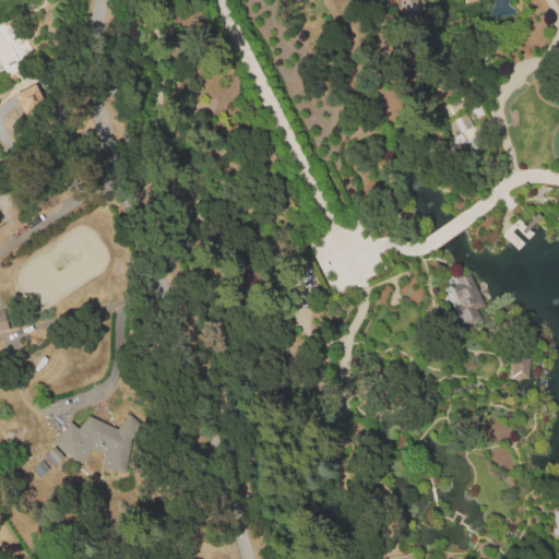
[(399,0),(403,14),(424,9),(421,0),(399,0)]
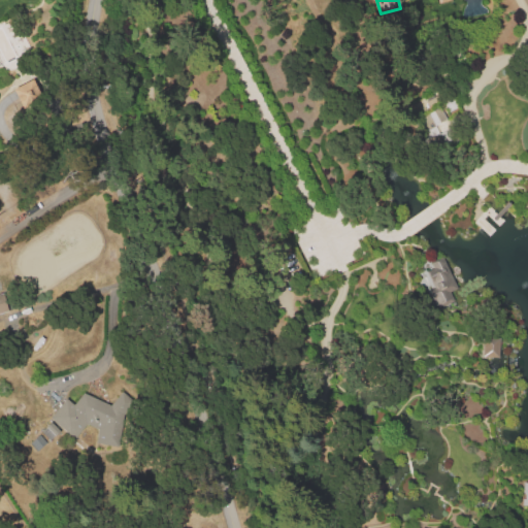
[(34,78),(47,105),(25,117),(11,91),(34,78)]
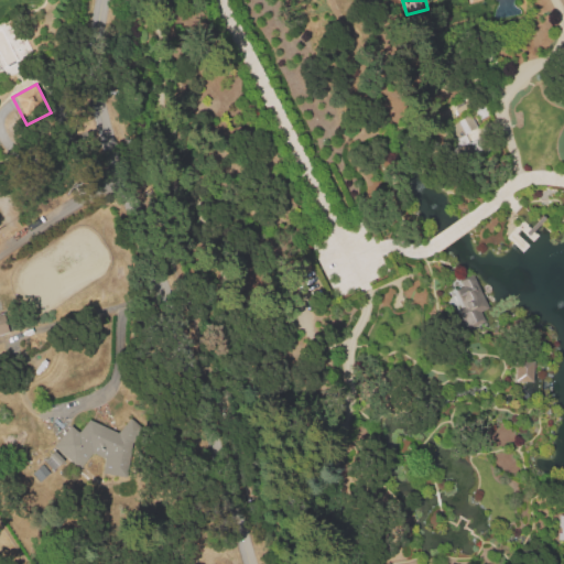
[(489,115),(474,122),(480,136),(457,147),(454,141),(464,136),(454,117),(446,121),(441,111),(469,97),(474,105),(484,99),(488,108),(486,109),(489,115)]
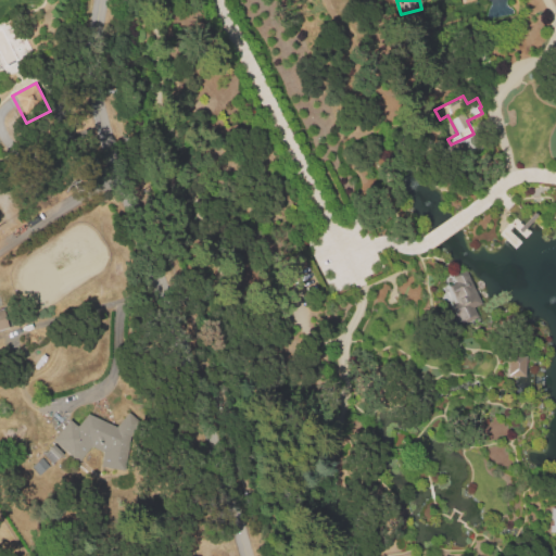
[(466,272),(477,299),(456,307),(444,280),(466,272)]
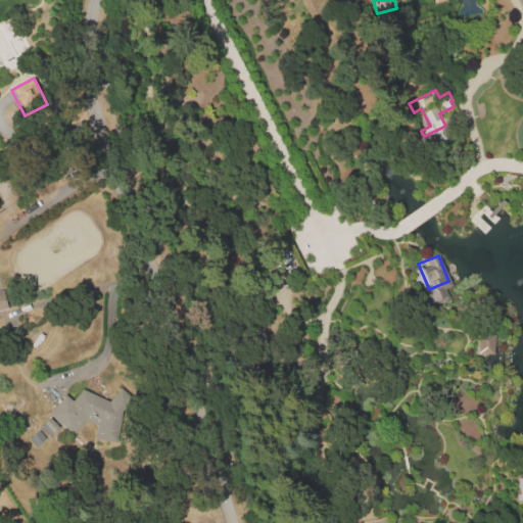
[(479,353),(480,333),(496,334),(495,354),(479,353)]
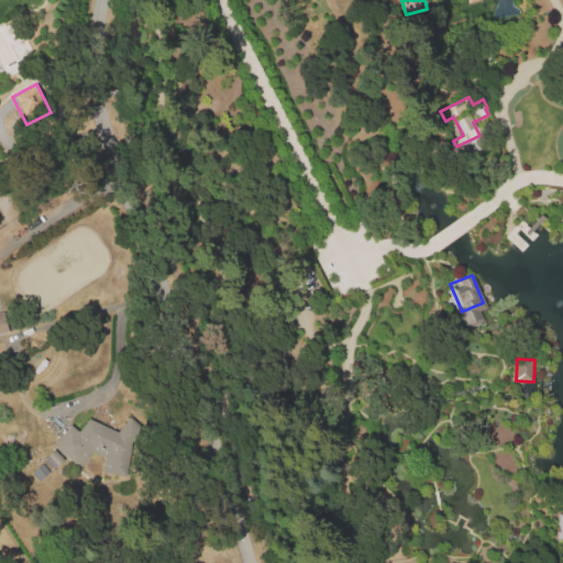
[(89,419),(118,434),(130,418),(143,428),(133,442),(130,450),(129,476),(105,476),(105,459),(91,452),(80,467),(53,449),(68,427),(78,433),(89,419)]
